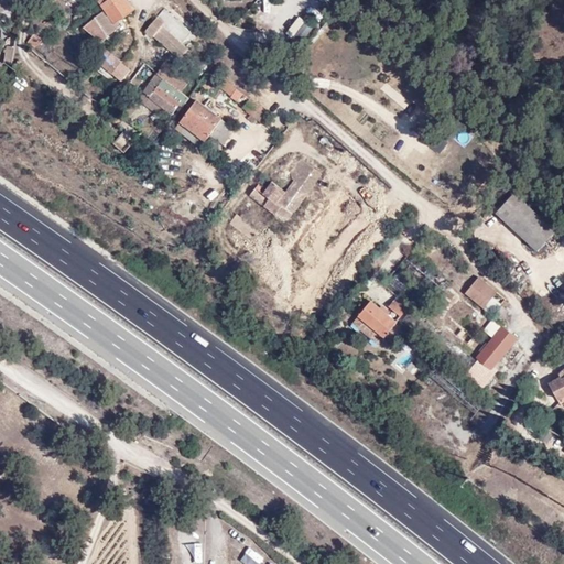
[(131,9),(125,0),(106,0),(100,4),(104,9),(93,17),(82,25),(86,29),(101,42),(108,34),(119,28),(115,21),(131,9)]
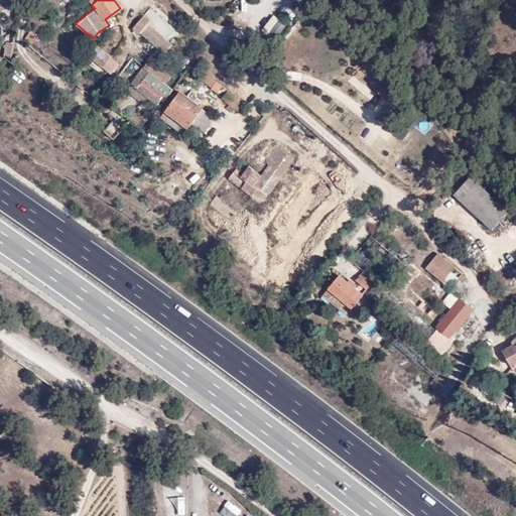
[(286,7),(277,16),(286,26),(296,17),(286,7)]
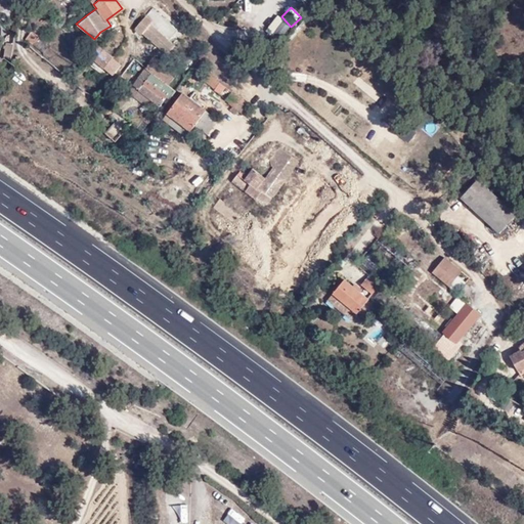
[(278,43),(292,29),(278,15),(265,31),(278,43)]
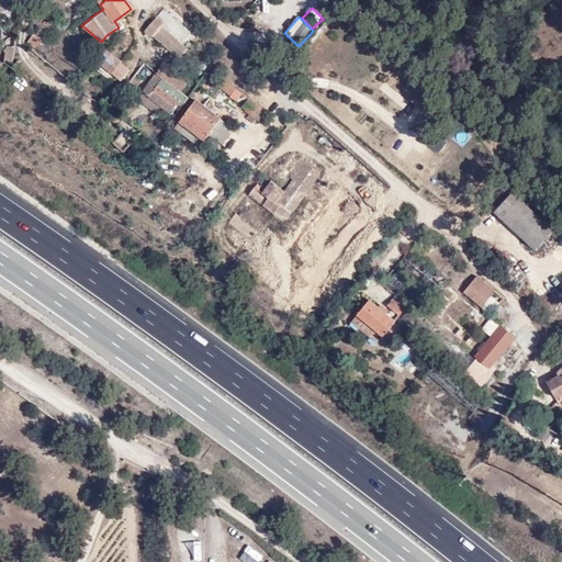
[(0,31),(9,38),(14,33),(12,27),(3,20),(0,18),(0,31)]
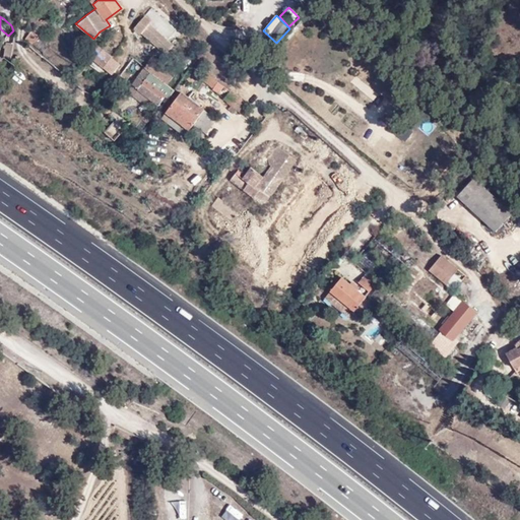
[(173,61),(180,53),(148,25),(150,22),(143,16),(133,29),(139,36),(141,34),(173,61)]
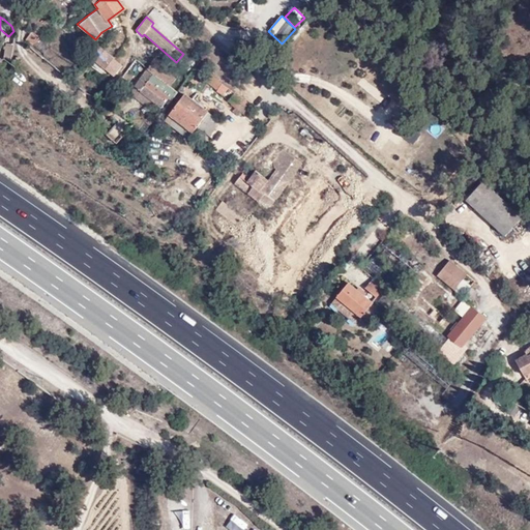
[(27,38),(33,43),(39,36),(33,30),(27,38)]
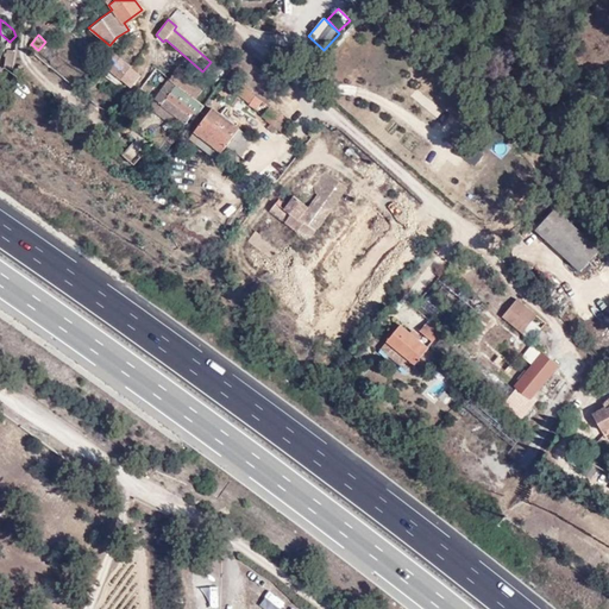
[(111,50),(100,62),(121,79),(132,66),(111,50)]
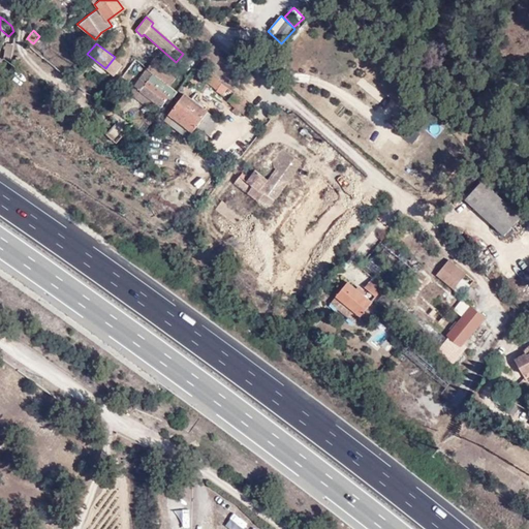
[(6,45),(3,57),(9,62),(10,62),(14,48),(6,45)]
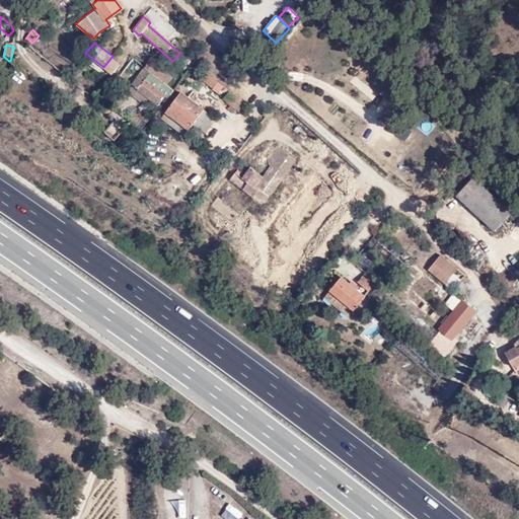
[(148,59),(141,69),(153,78),(160,68),(148,59)]
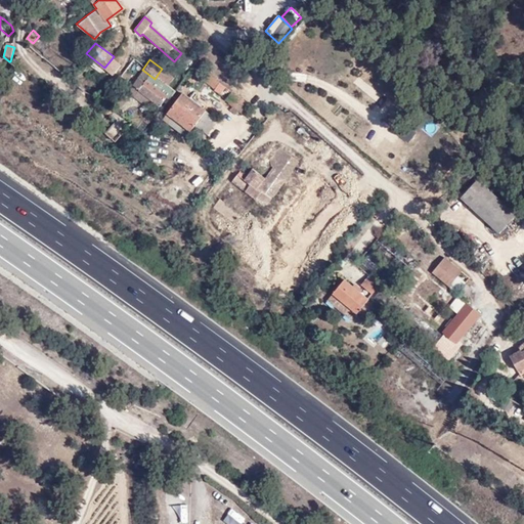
[(172,77),(162,69),(155,79),(165,86),(172,77)]
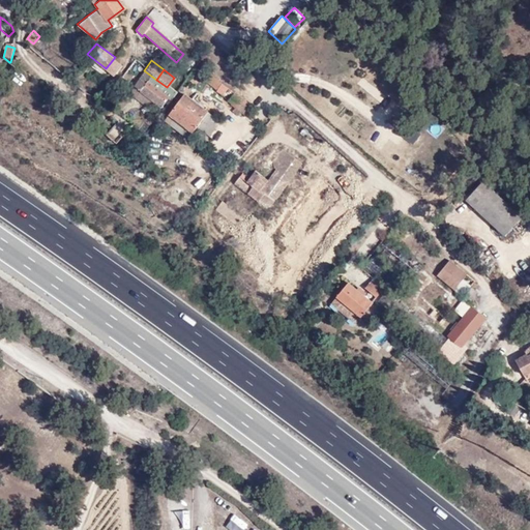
[(172,101),(176,94),(167,87),(156,80),(144,70),(134,86),(140,91),(134,99),(148,111),(153,104),(160,109),(166,100),(172,101)]
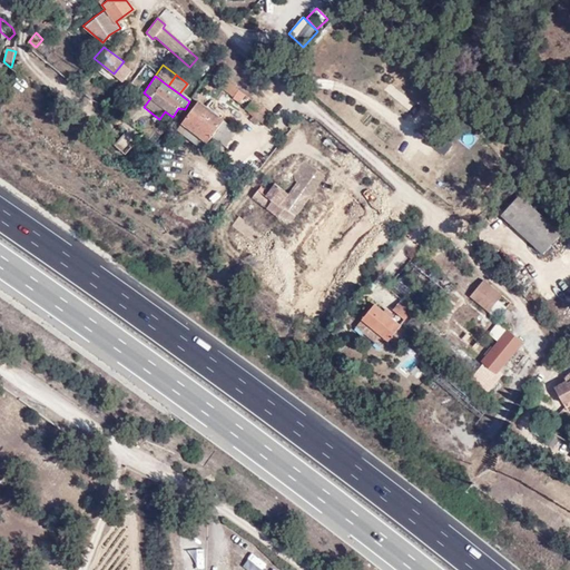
[(233,99),(238,91),(225,81),(219,88),(233,99)]
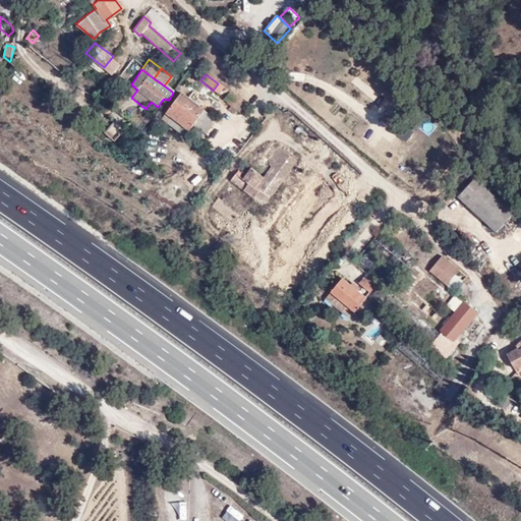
[(194,127),(207,136),(217,123),(181,96),(166,116),(189,133),(194,127)]
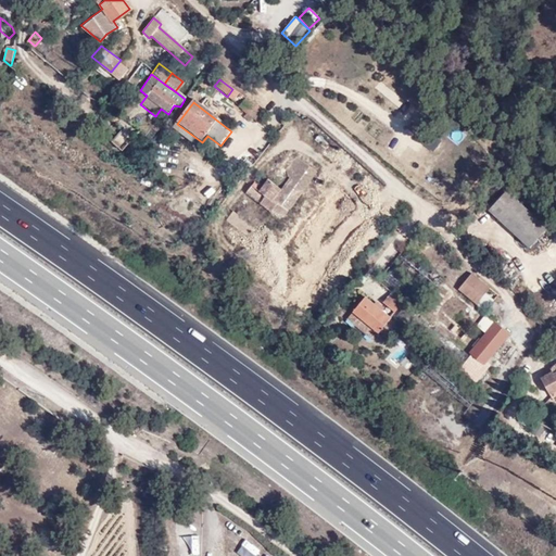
[(198,150),(202,142),(177,124),(173,130),(198,150)]
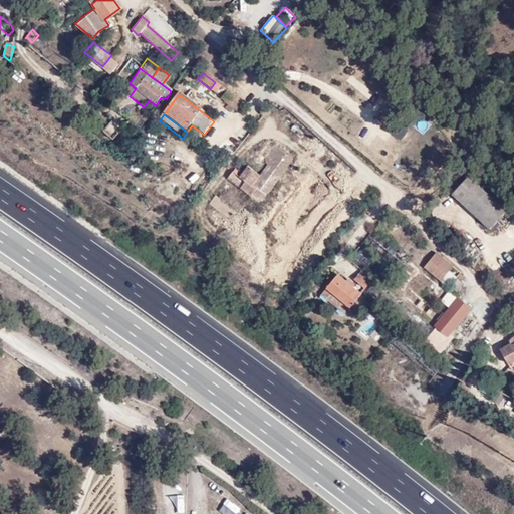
[(261,163),(267,168),(280,179),(292,164),(273,149),(261,163)]
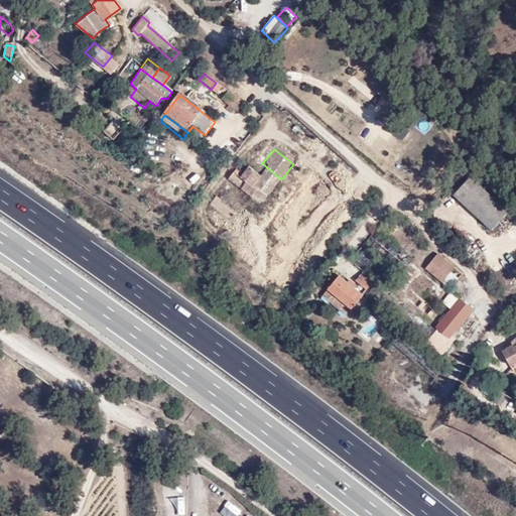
[(281,179),(268,168),(260,178),(248,169),(240,179),(238,177),(231,185),(258,208),(281,179)]
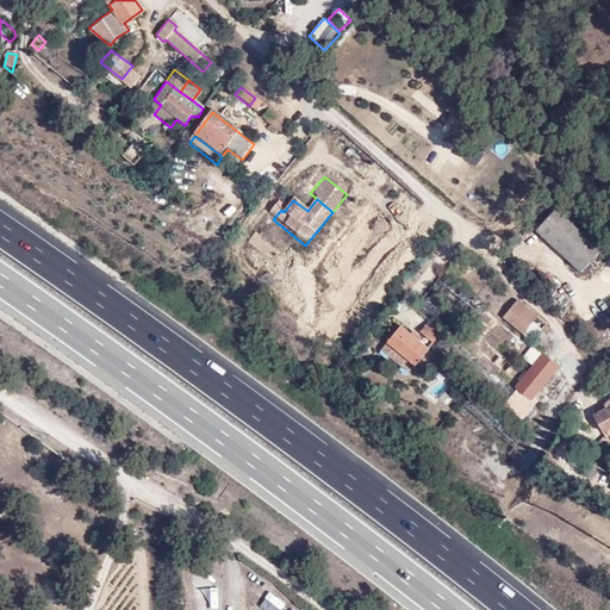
[(555,205),(533,228),(579,271),(601,248),(555,205)]
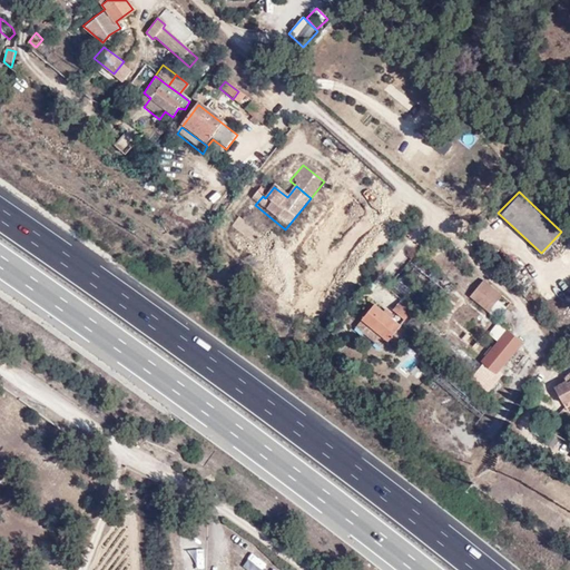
[(252,248),(258,239),(237,223),(229,231),(252,248)]
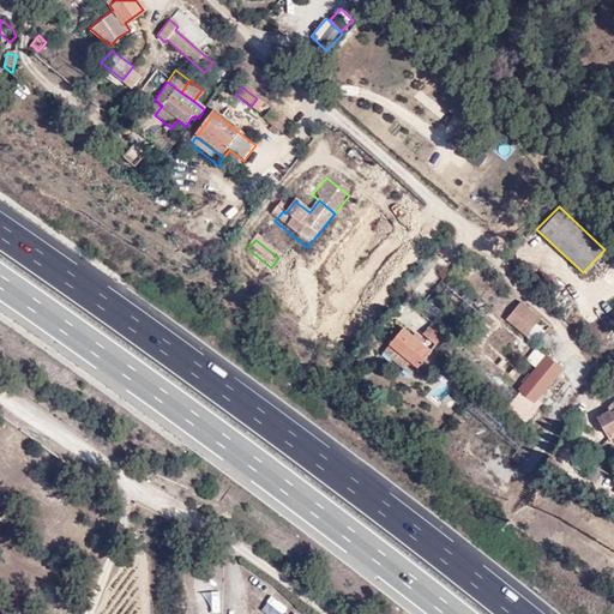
[(465,286),(451,274),(437,290),(535,368),(547,354),(465,286)]
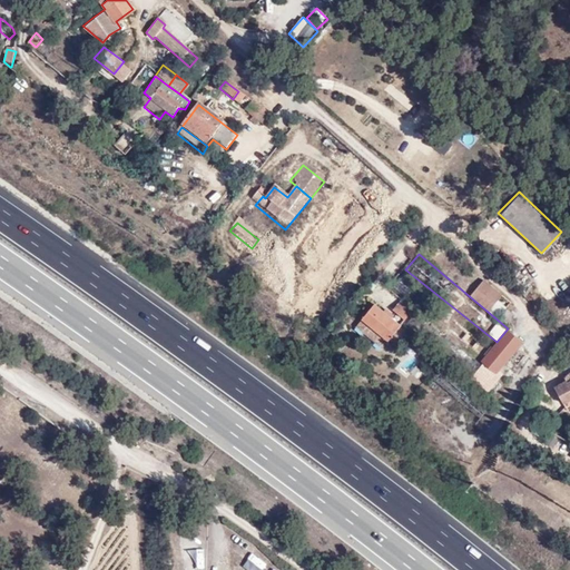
[(403,272),(392,285),(402,294),(409,300),(415,305),(483,360),(494,345),(403,272)]
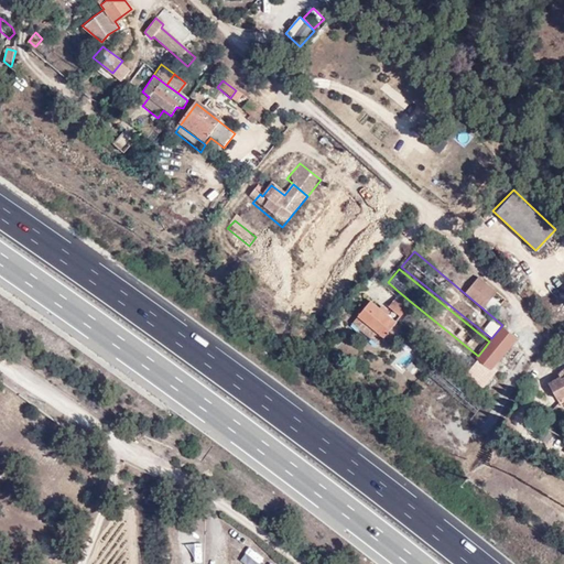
[(484,307),(486,305),(494,295),(497,291),(478,274),(465,291),(484,307)]
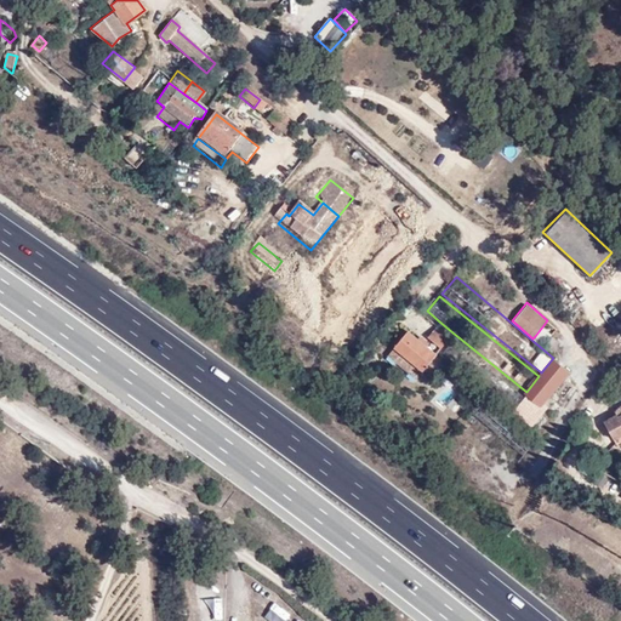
[(449,336),(445,326),(438,320),(428,332),(436,339),(429,346),(410,331),(392,355),(421,379),(428,370),(437,358),(440,354),(437,351),(449,336)]
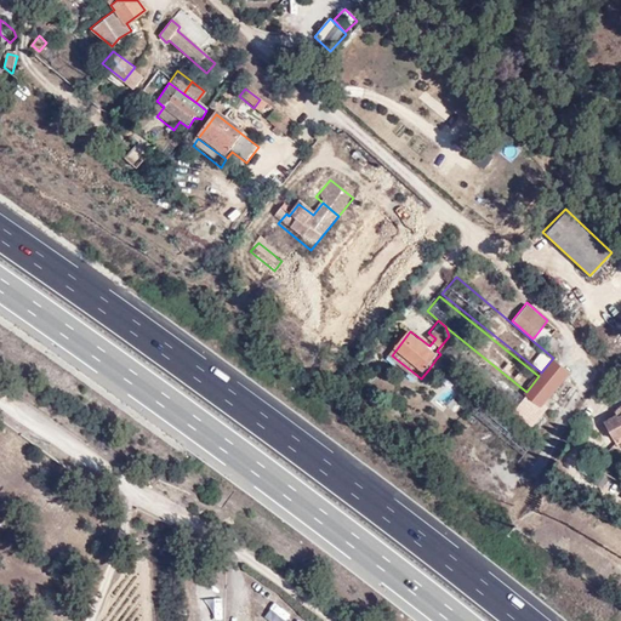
[(545,343),(552,332),(543,325),(535,336),(545,343)]
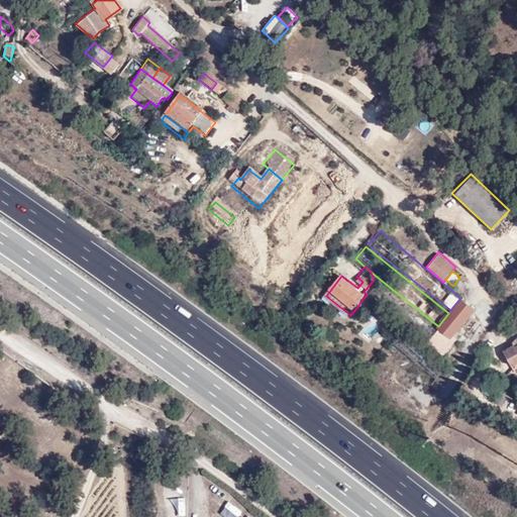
[(372,307),(364,298),(356,308),(366,315),(372,307)]
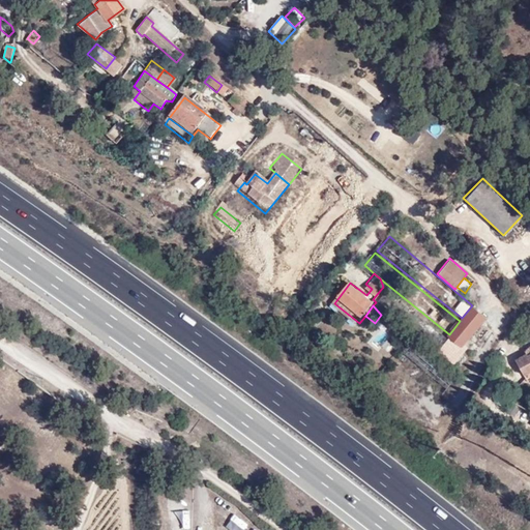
[(486,318),(472,305),(462,318),(460,321),(449,334),(463,346),(486,318)]
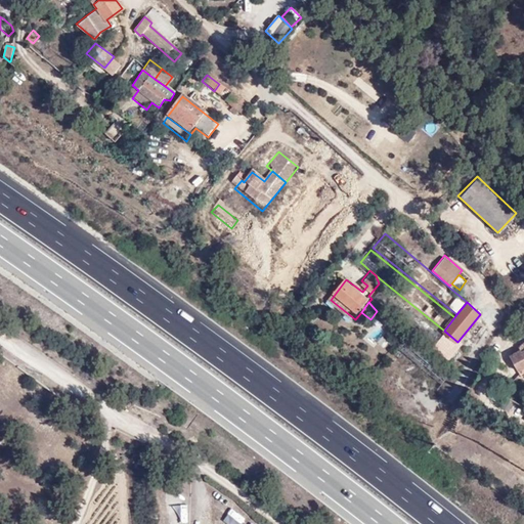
[(460,344),(457,342),(444,331),(433,343),(449,356),(460,344)]
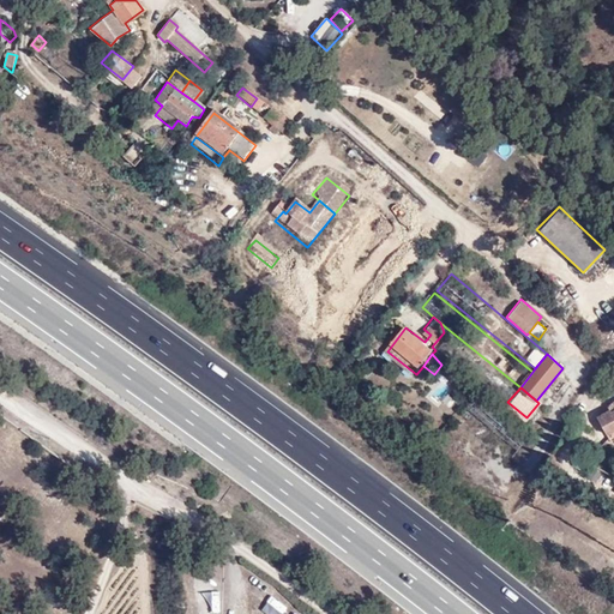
[(596,417),(606,435),(613,431),(613,402),(606,408),(607,411),(596,417)]
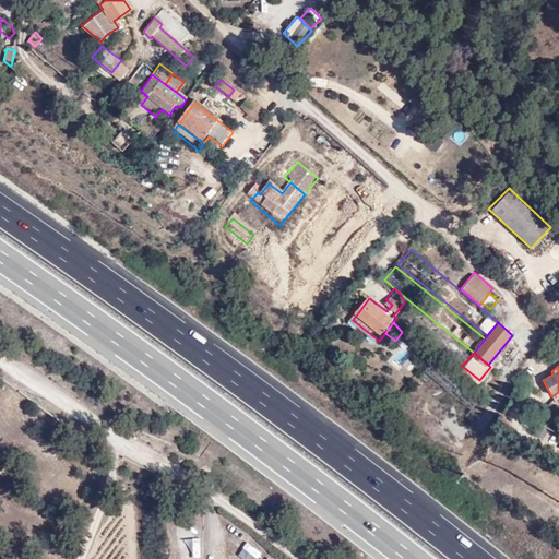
[(503,416),(496,412),(487,425),(495,429),(503,416)]
